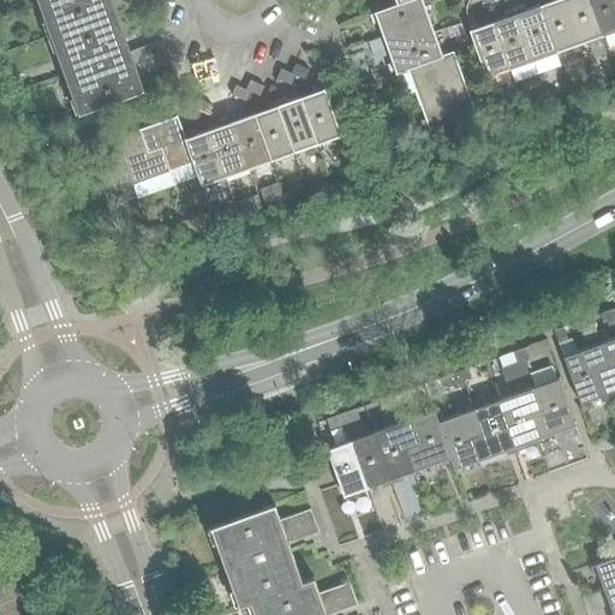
[(36,0),(49,36),(115,13),(109,0),(36,0)]
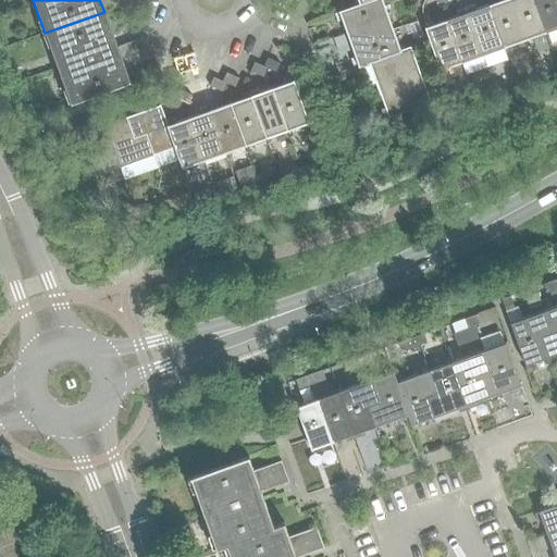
[(341,22),(345,34),(366,26),(371,39),(394,31),(382,0),(371,0),(355,7),(354,5),(336,12),(337,14),(334,14),(337,23),(341,22)]
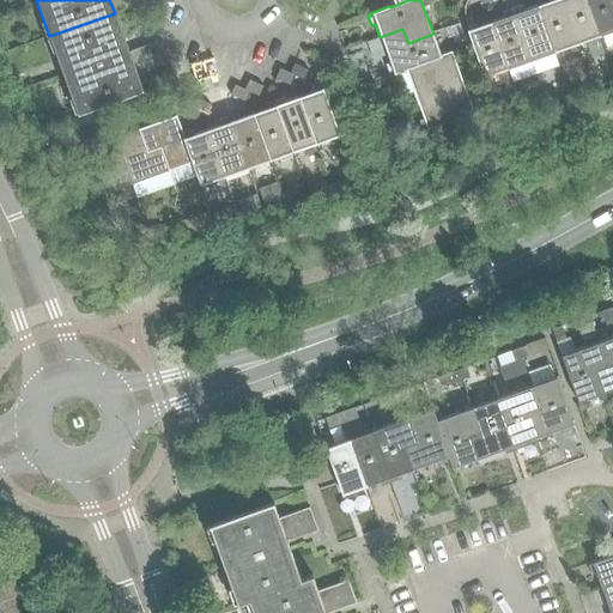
[(548,0),(548,1),(536,6),(553,54),(576,46),(559,0),(548,0)]
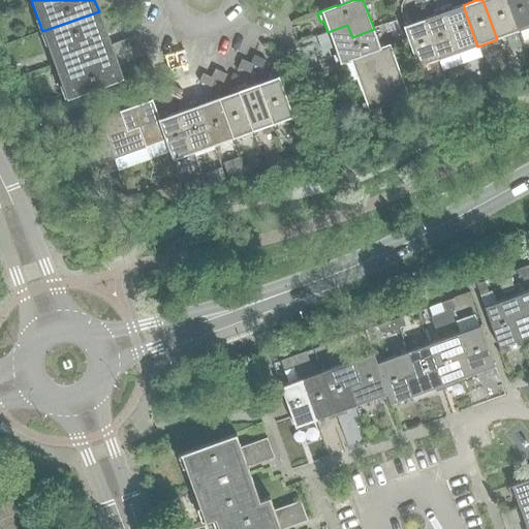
[(483,0),(497,39),(518,32),(506,0),(483,0)]
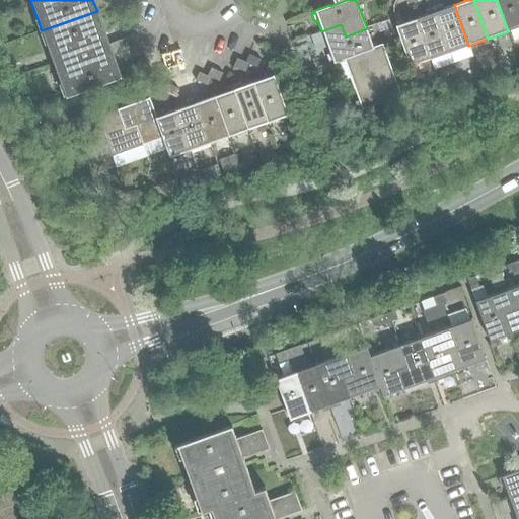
[(497,0),(508,31),(518,27),(518,2),(518,0),(497,0)]
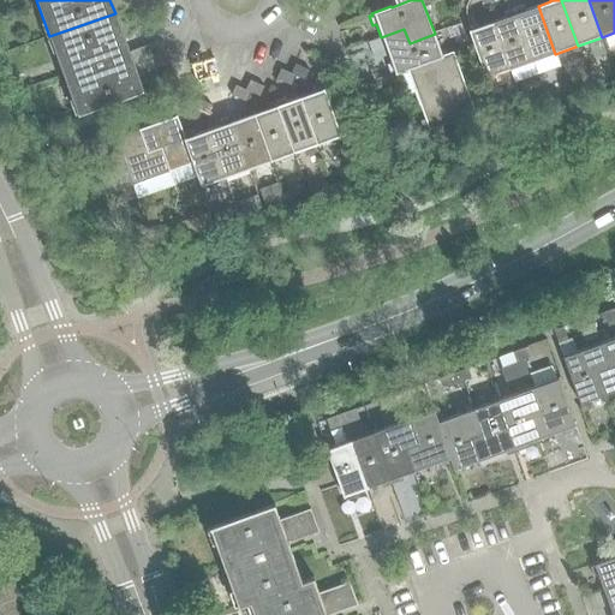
[(523,7),(513,10),(531,63),(555,54),(538,6),(524,11),(523,7)]
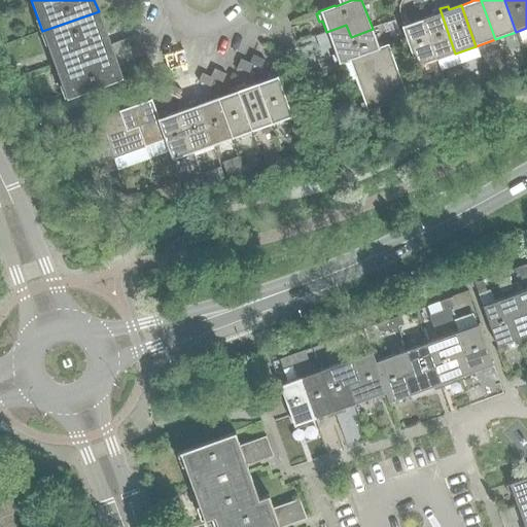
[(433,14),(422,19),(435,61),(455,54),(440,8),(432,11),(433,14)]
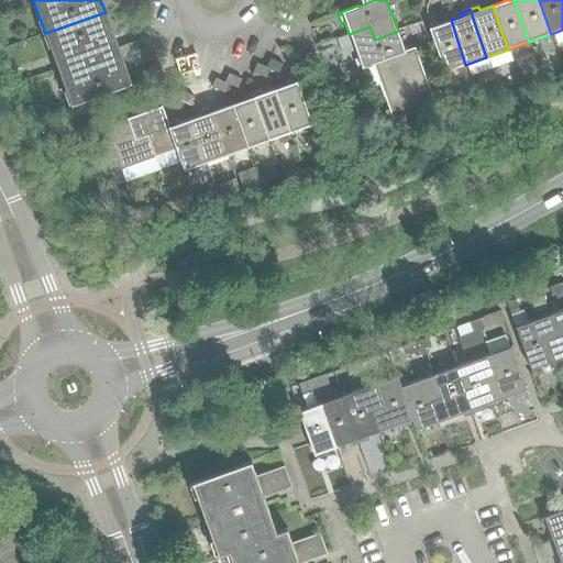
[(118,48),(106,12),(45,33),(72,105),(130,84),(125,68),(152,58),(145,39),(118,48)]
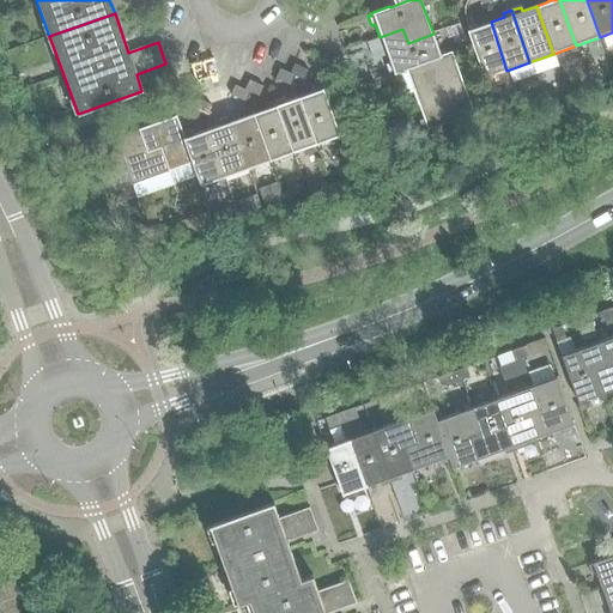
[(483,79),(507,71),(491,22),(478,26),(475,23),(466,26),(467,30),(466,31),(483,79)]
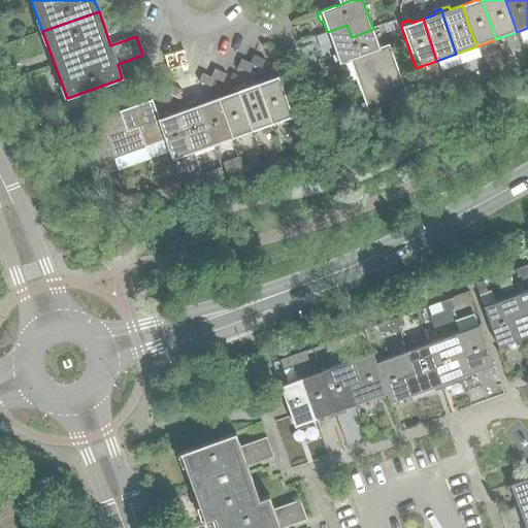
[(394,20),(382,24),(385,32),(397,28),(394,20)]
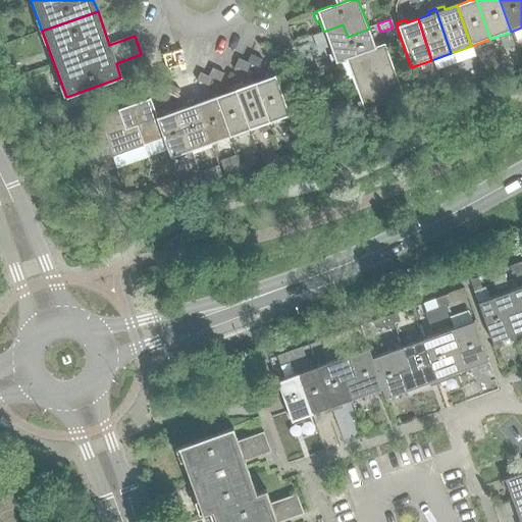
[(376,48),(375,48),(369,29),(348,37),(343,24),(323,32),(331,55),(328,56),(330,63),(334,62),(335,63),(342,61),(376,48)]
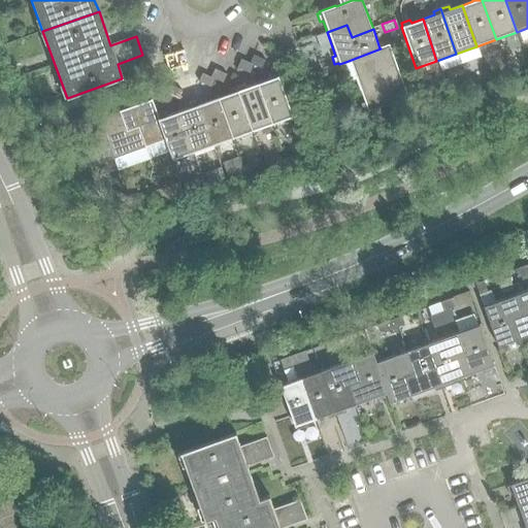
[(397,29),(396,29),(389,32),(393,44),(402,40),(397,29)]
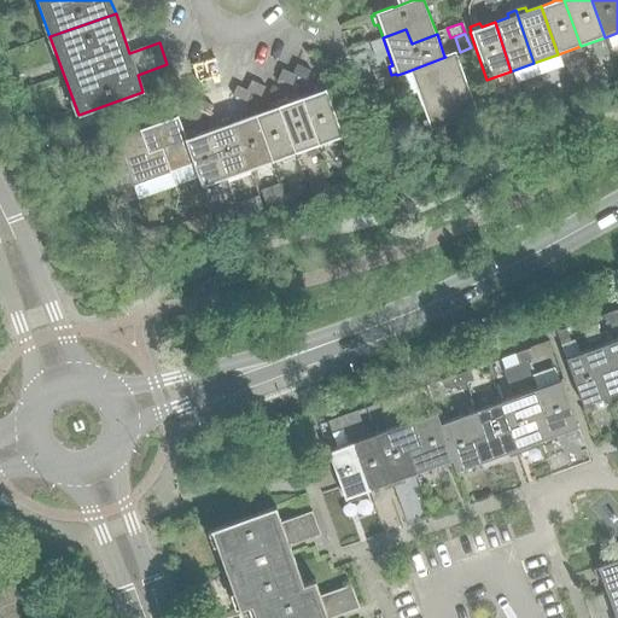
[(412,81),(421,108),(445,99),(441,86),(465,76),(456,53),(444,57),(445,57),(404,73),(408,82),(412,81)]
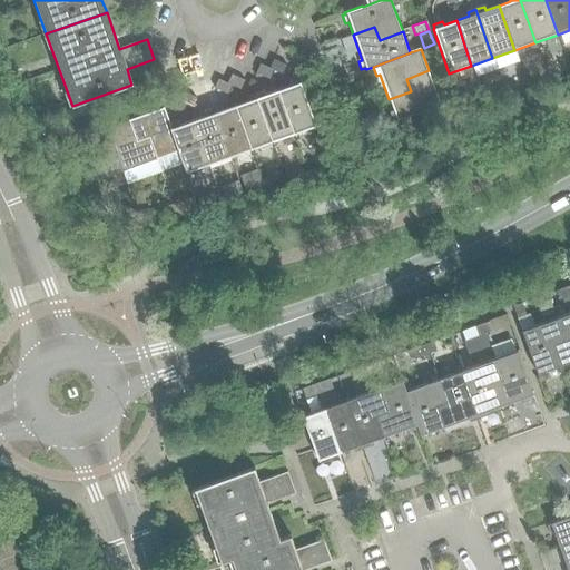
[(271,61),(268,68),(273,70),(283,75),(286,67),(271,61)]
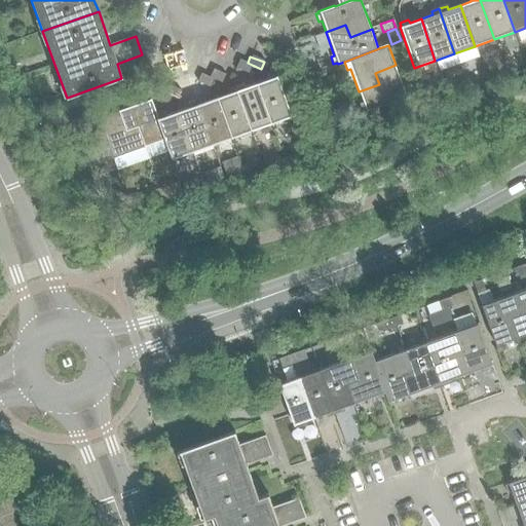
[(252,65),(248,63),(239,60),(236,68),(249,73),(252,65)]
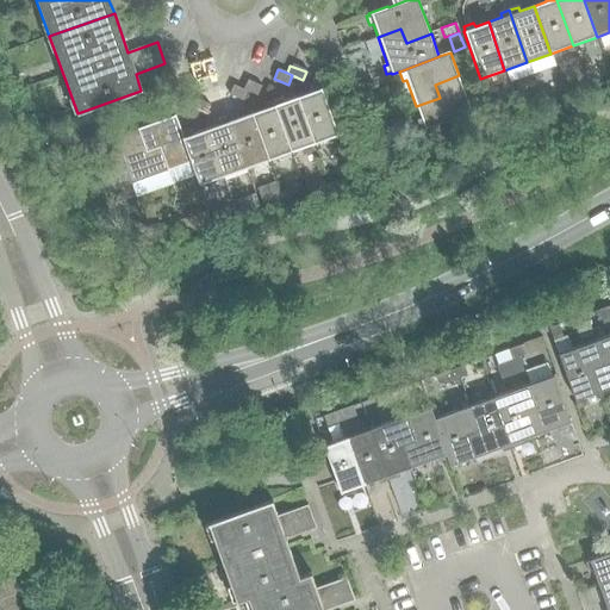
[(472,113),(459,75),(435,85),(440,98),(416,106),(421,120),(417,122),(421,131),(424,129),(425,131),(472,113)]
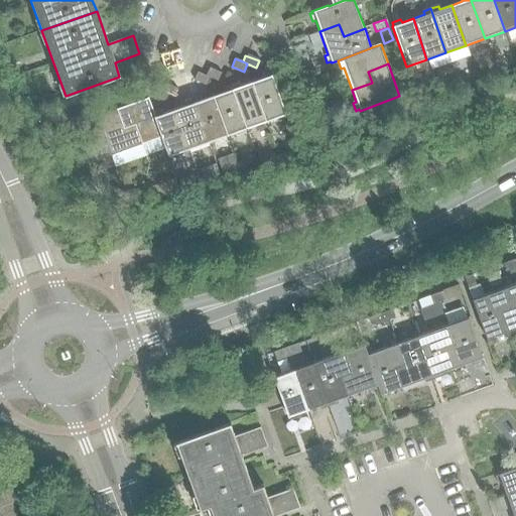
[(218,81),(221,73),(209,68),(206,76),(209,77),(218,81)]
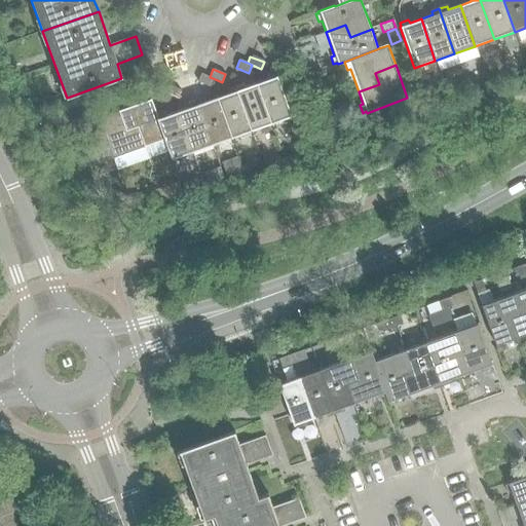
[(210,86),(213,78),(210,77),(200,73),(197,81),(210,86)]
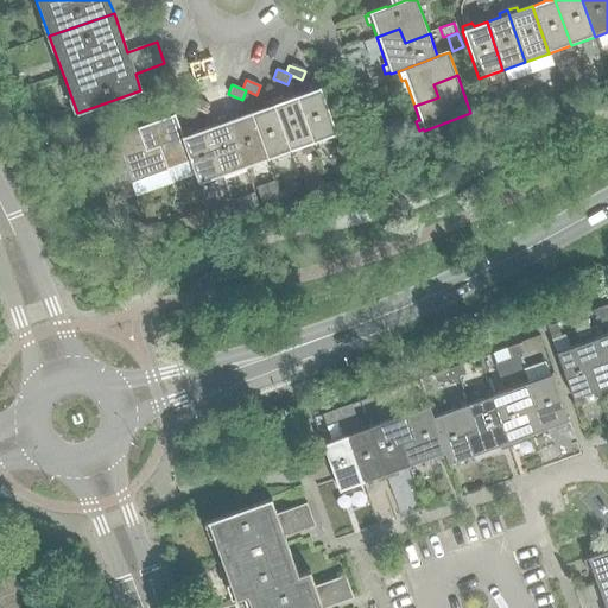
[(310,92),(296,97),(312,145),(337,135),(320,88),(318,88),(317,84),(309,87),(310,92)]
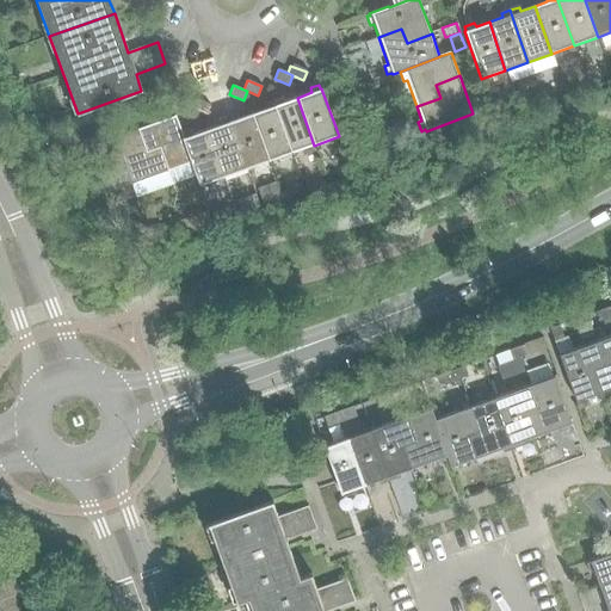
[(365,110),(382,104),(377,94),(360,100),(365,110)]
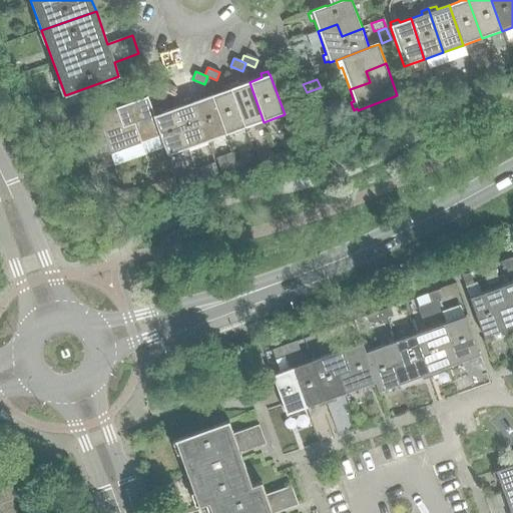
[(245,128),(264,122),(249,82),(239,85),(238,82),(229,85),(245,128)]
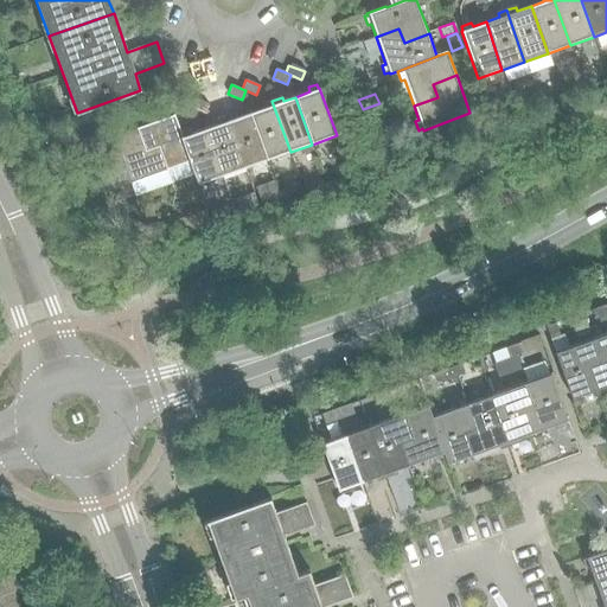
[(204,114),(209,103),(195,98),(191,108),(198,112),(204,114)]
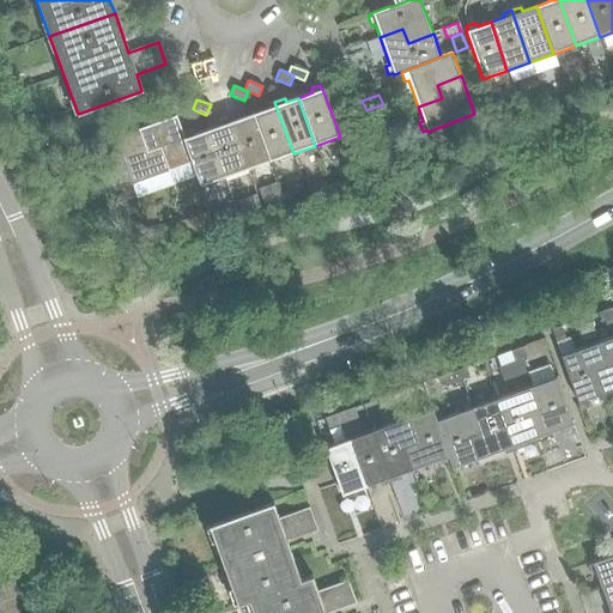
[(271,162),(293,153),(274,102),(267,104),(268,109),(254,114),(271,162)]
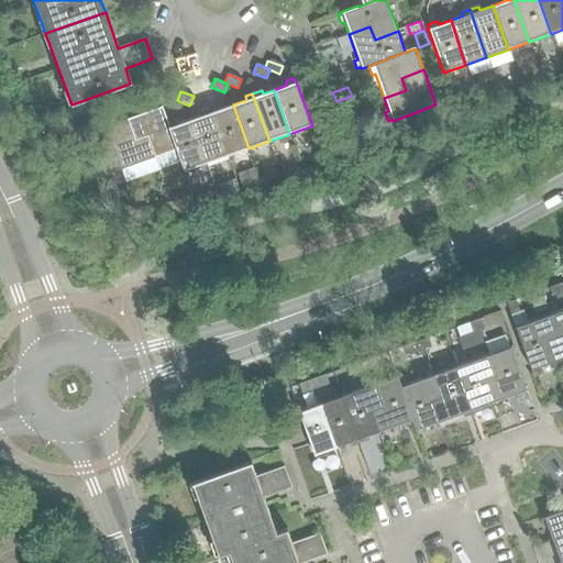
[(184,103),(177,100),(170,97),(167,107),(179,112),(184,103)]
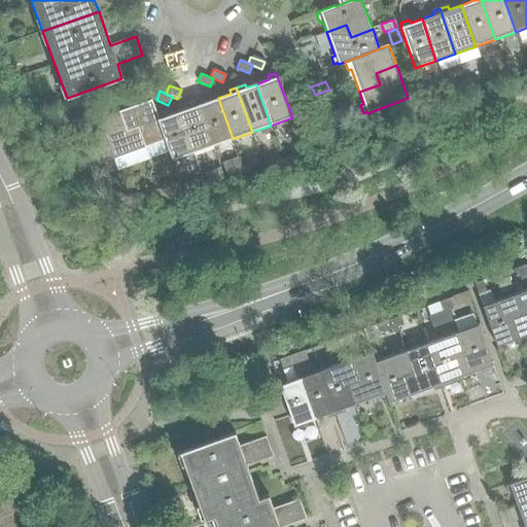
[(137,127),(144,148),(164,141),(155,116),(156,116),(150,100),(149,100),(148,96),(140,99),(142,103),(117,111),(125,131),(137,127)]
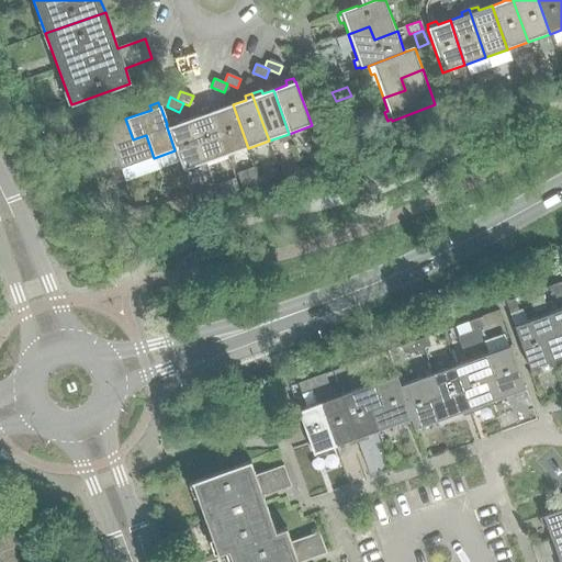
[(210,108),(227,156),(248,148),(233,104),(221,109),(218,105),(210,108)]
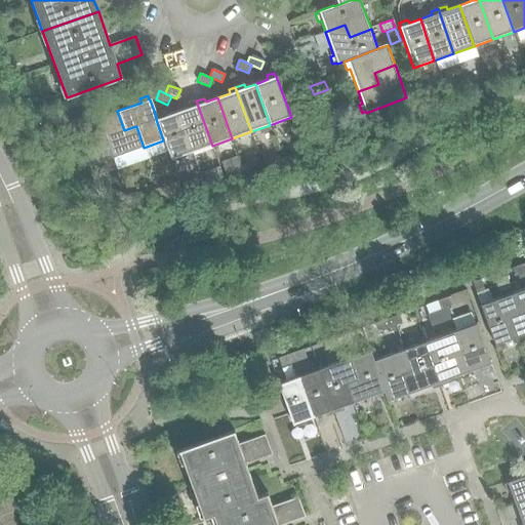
[(177,112),(193,153),(212,146),(196,101),(188,104),(189,108),(177,112)]
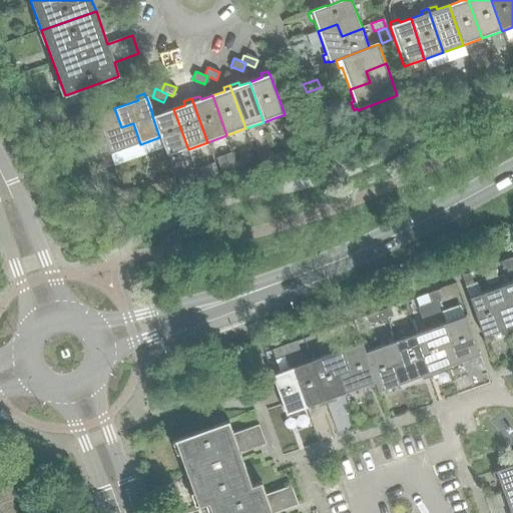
[(109,155),(140,144),(133,123),(121,127),(114,108),(104,112),(103,108),(95,111),(96,115),(95,115),(99,127),(87,131),(97,159),(109,155)]
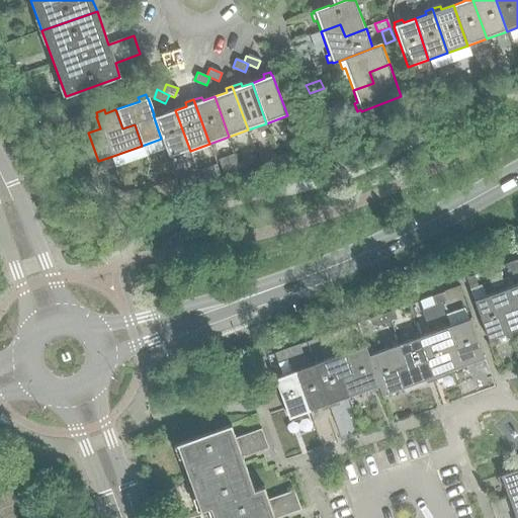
[(153,114),(161,139),(168,158),(190,151),(175,110),(164,114),(162,111),(154,114),(153,114)]
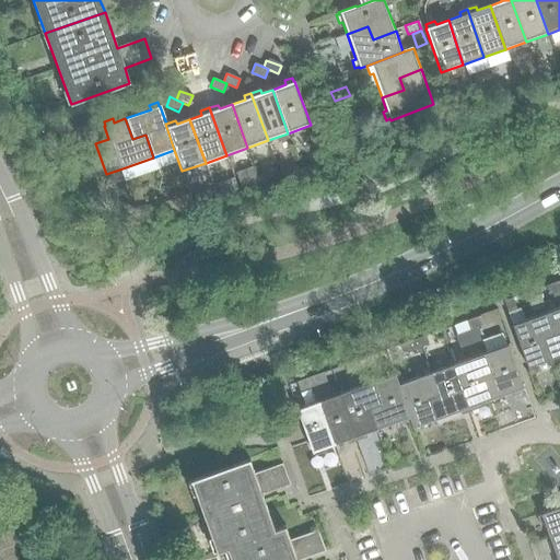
[(356,132),(369,128),(365,119),(352,124),(356,132)]
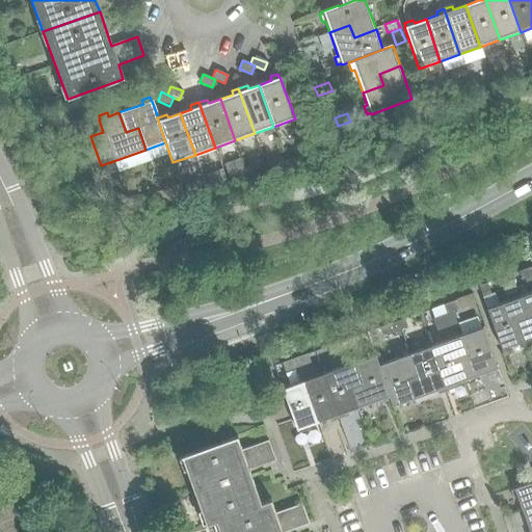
[(76,141),(89,137),(83,120),(70,124),(76,141)]
